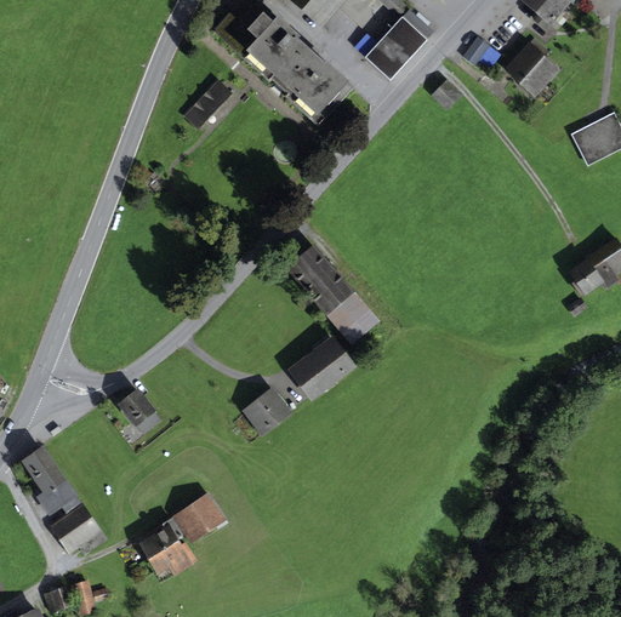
[(268,9),(258,0),(240,0),(215,29),(233,45),(234,44),(245,55),(244,56),(269,78),(272,75),(289,91),(286,93),(318,123),(352,85),(326,62),(325,64),(295,36),(297,34),(278,17),(273,22),(263,13),(268,9)]
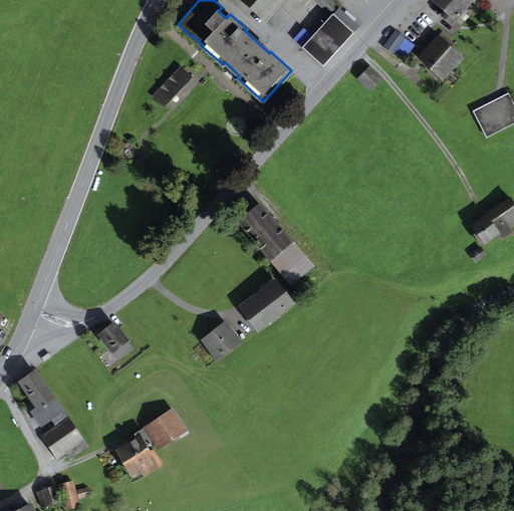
[(245,0),(263,15),(275,0),(245,0)]
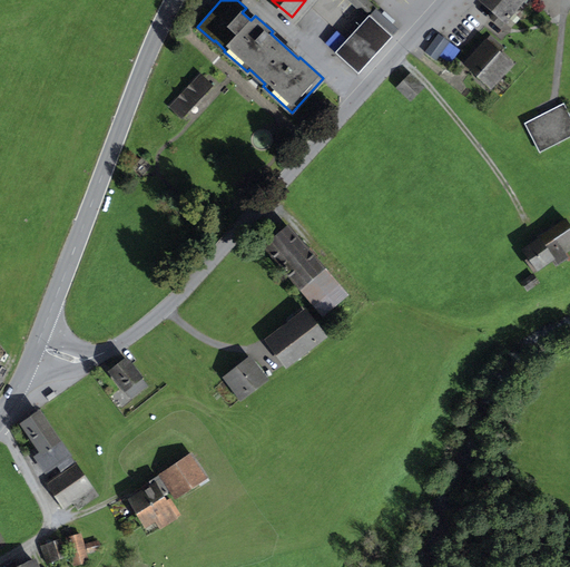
[(359,71),(397,28),(366,0),(353,0),(369,13),(335,50),(359,71)]
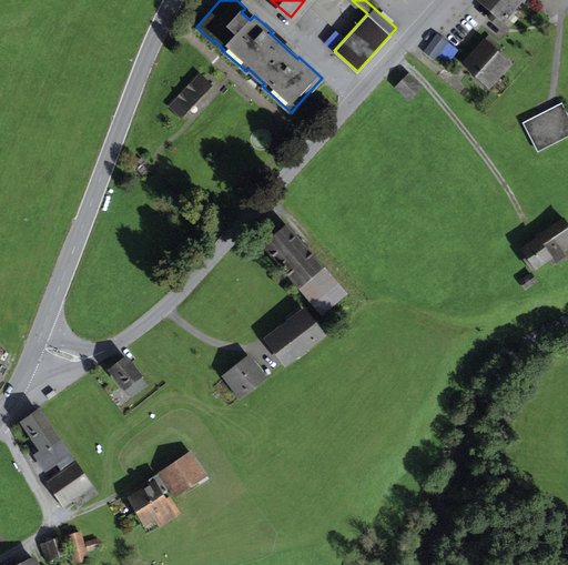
[(480,0),(494,11),(503,19),(503,20),(519,0),(480,0)]
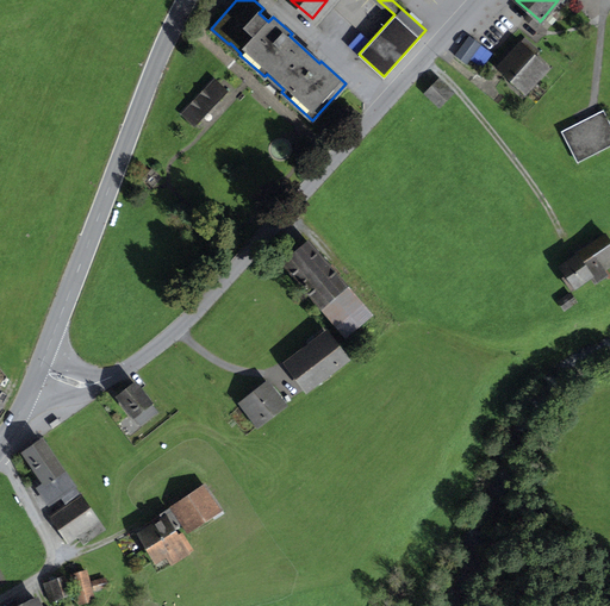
[(536,25),(540,20),(530,12),(527,17),(536,25)]
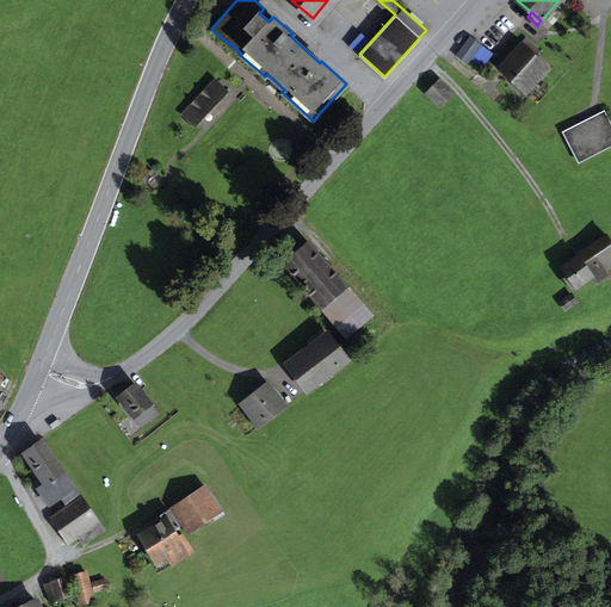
[(470,33),(456,53),(467,62),(481,42),(470,33)]
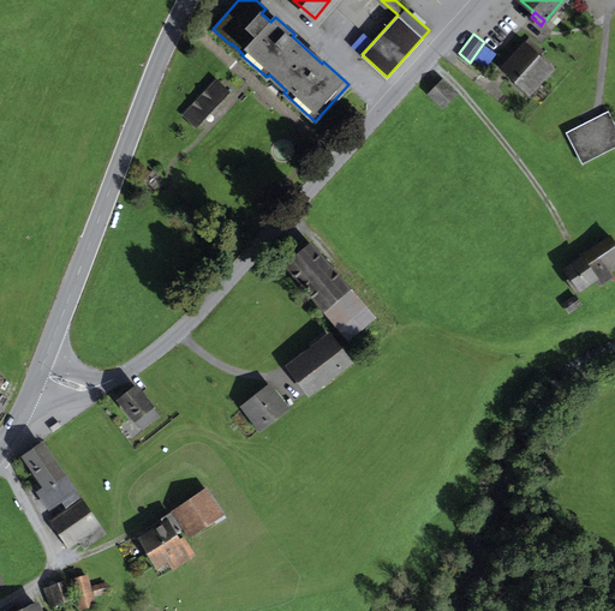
[(517,78),(530,90),(551,66),(537,54),(533,52),(539,46),(529,36),(502,65),(517,78)]
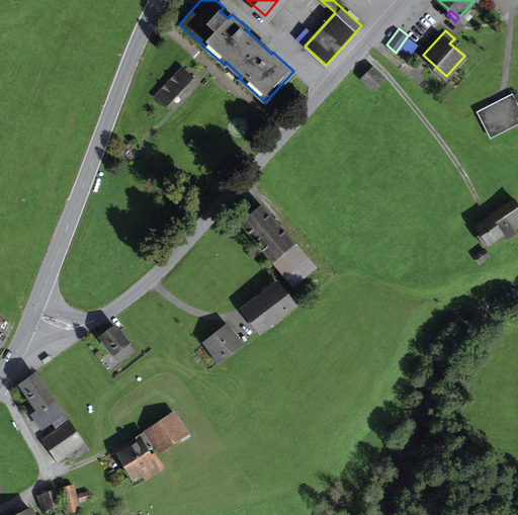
[(181,65),(153,94),(164,104),(192,75),(181,65)]
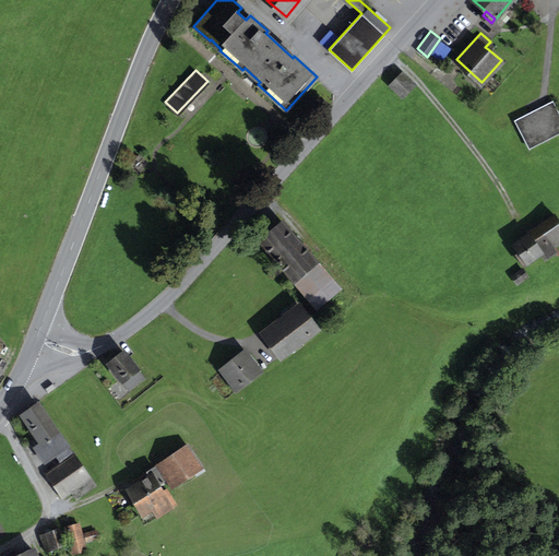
[(403,71),(391,83),(403,95),(414,82),(403,71)]
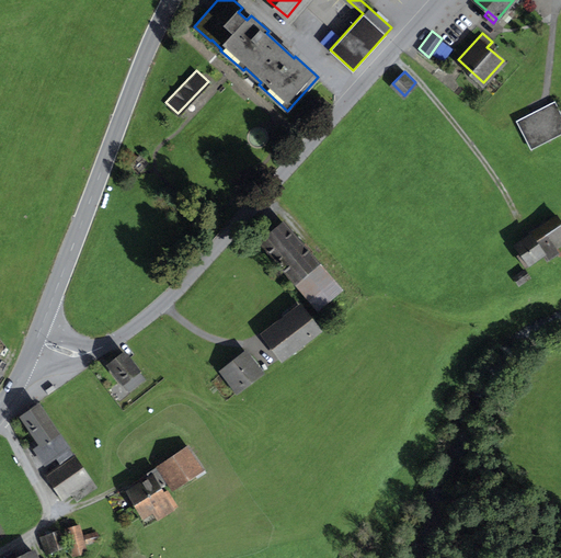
[(480,86),(483,82),(471,71),(468,76),(480,86)]
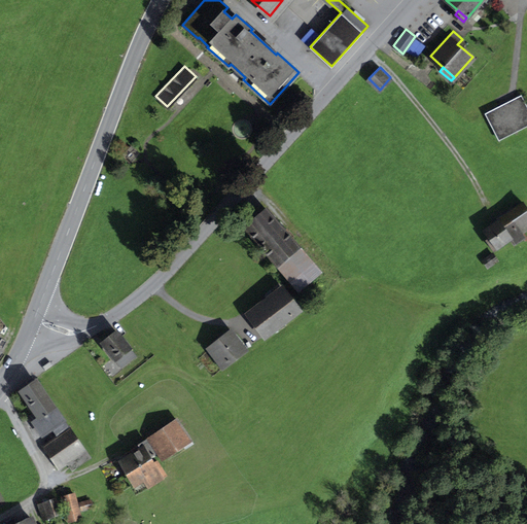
[(499,137),(526,123),(526,106),(521,94),(487,111),(499,137)]
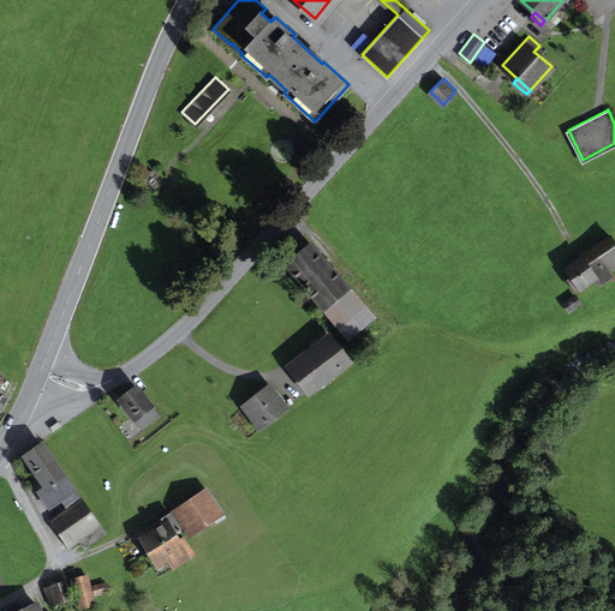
[(162,177),(153,168),(142,179),(150,187),(162,177)]
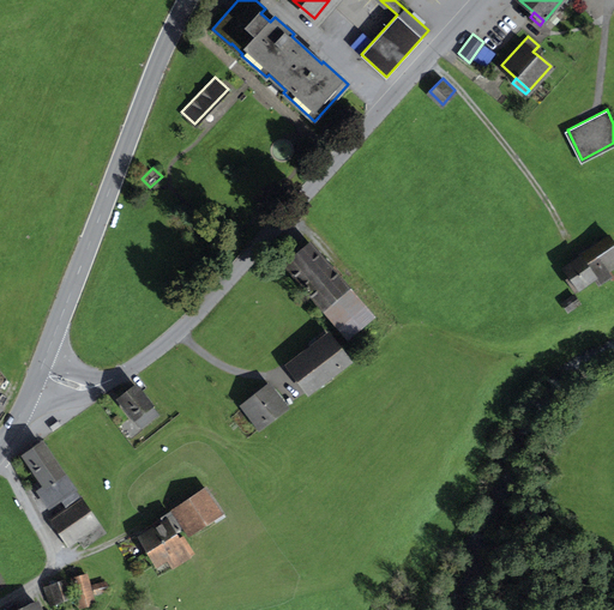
[(613,264),(613,240),(611,235),(581,255),(596,277),(600,282),(611,275),(607,270),(613,264)]
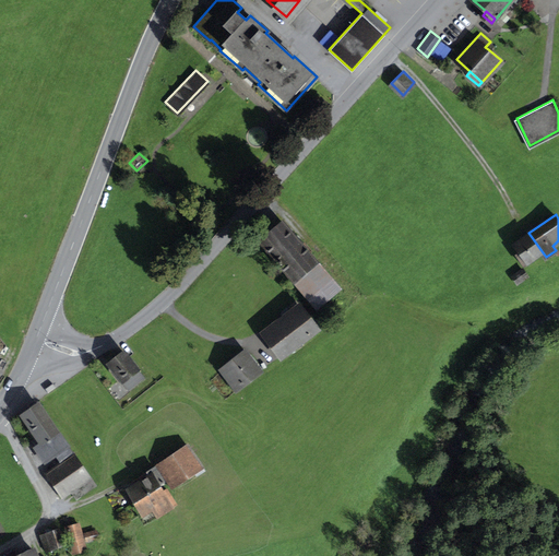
[(317,306),(340,286),(283,220),(260,239),(317,306)]
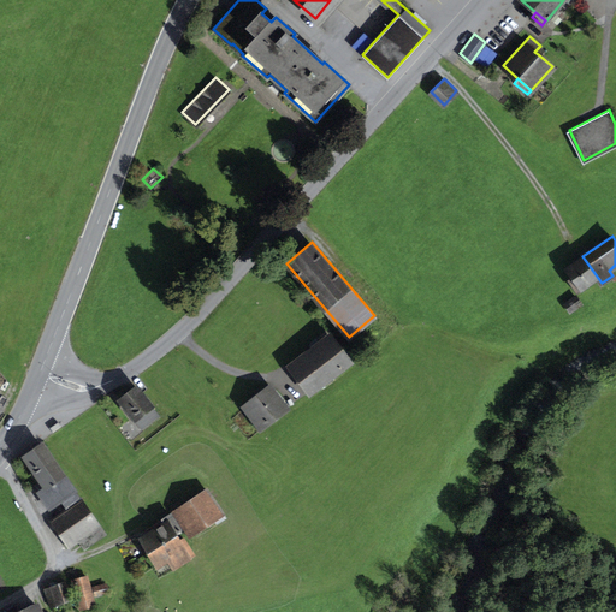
[(581,287),(582,289),(598,278),(582,256),(567,267),(575,278),(570,281),(576,291),(581,287)]
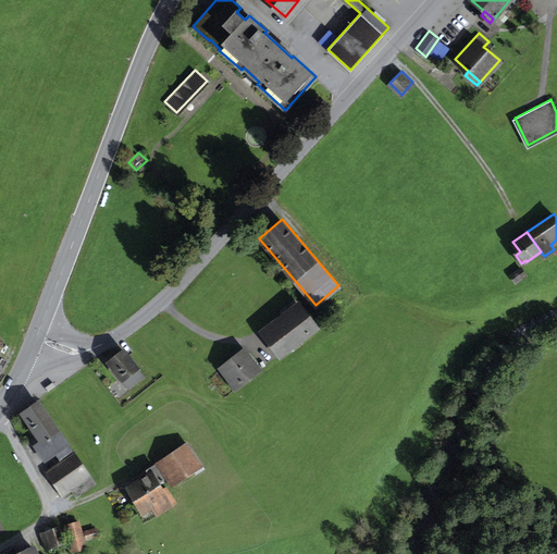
[(510,273),(516,280),(525,273),(520,267),(510,273)]
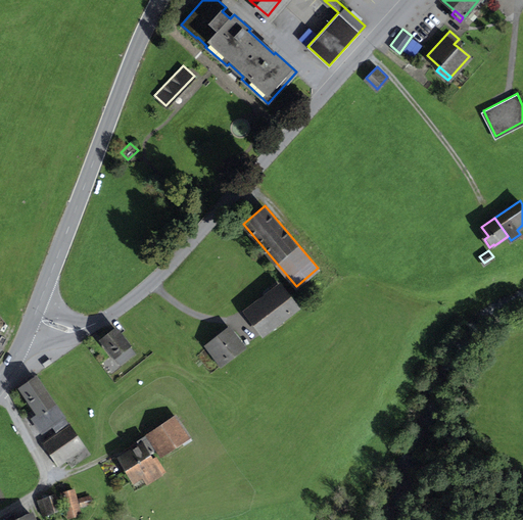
[(282,286),(247,312),(263,332),(297,306),(282,286)]
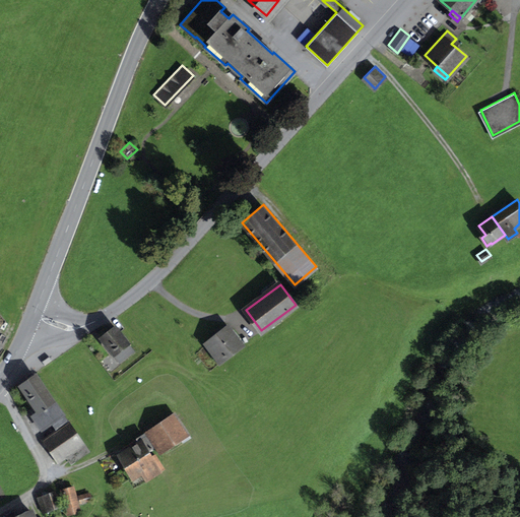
[(229,325),(206,342),(219,361),(242,343),(229,325)]
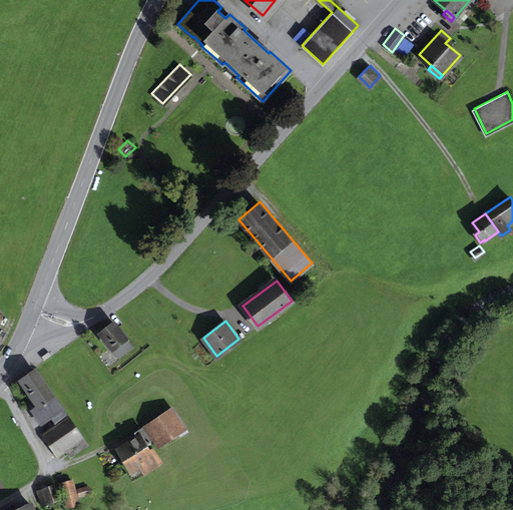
[(100,332),(118,355),(131,344),(114,322),(100,332)]
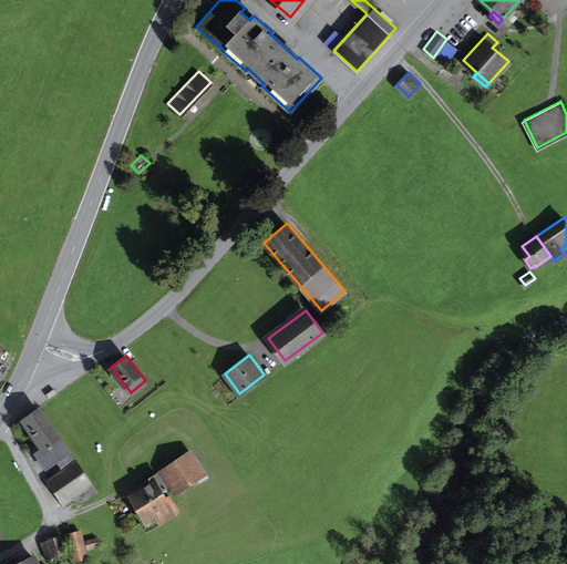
[(30,414),(22,420),(42,449),(37,452),(45,465),(57,458),(63,468),(48,479),(51,484),(63,501),(72,494),(78,503),(96,490),(40,408),(30,414)]
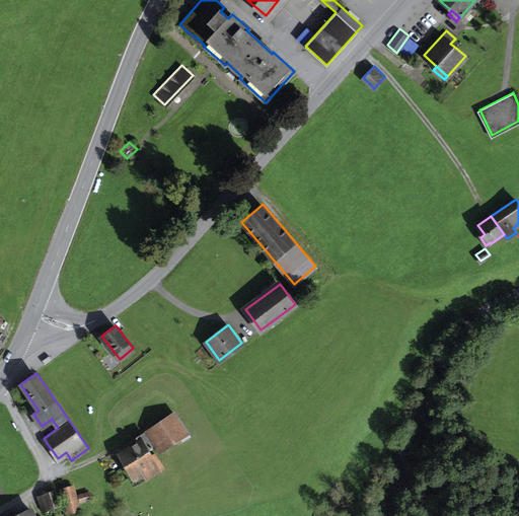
[(162,450),(189,432),(175,412),(146,431),(155,445),(157,443),(162,450)]
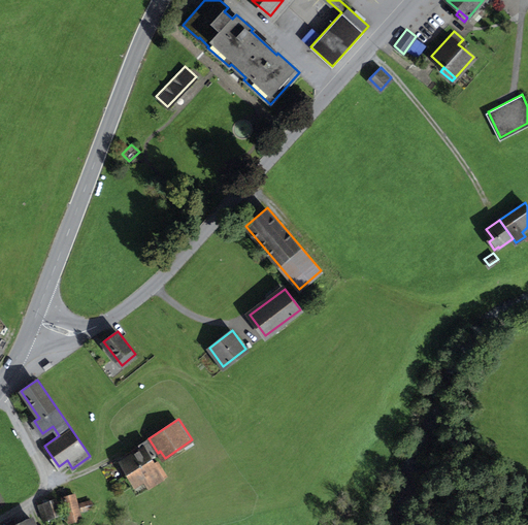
[(149,458),(156,454),(147,439),(128,452),(130,455),(122,460),(129,471),(149,459),(149,458)]
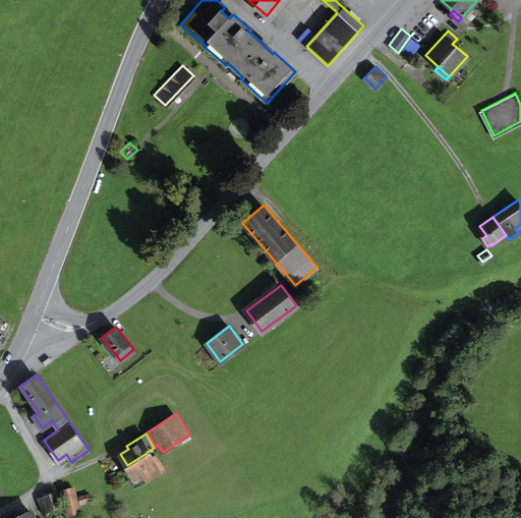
[(155,453),(149,456),(147,453),(127,465),(134,476),(140,472),(146,479),(165,468),(155,453)]
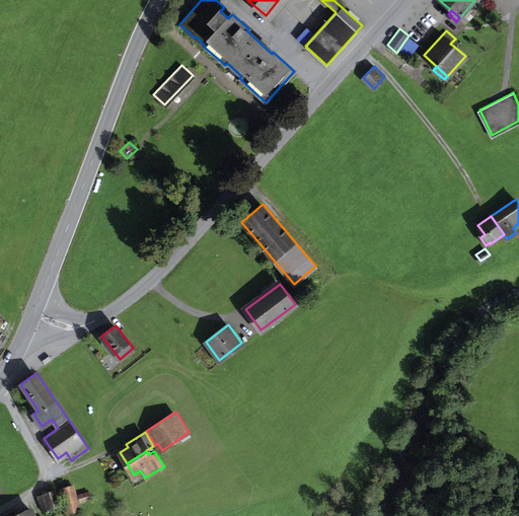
[(68,512),(80,508),(73,485),(61,488),(68,512)]
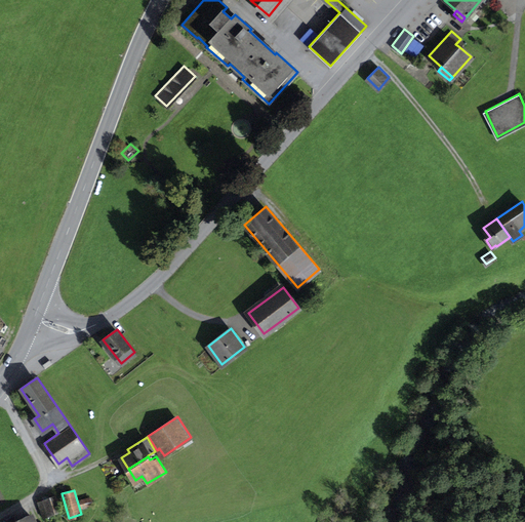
[(43,516),(62,510),(56,495),(38,502),(43,516)]
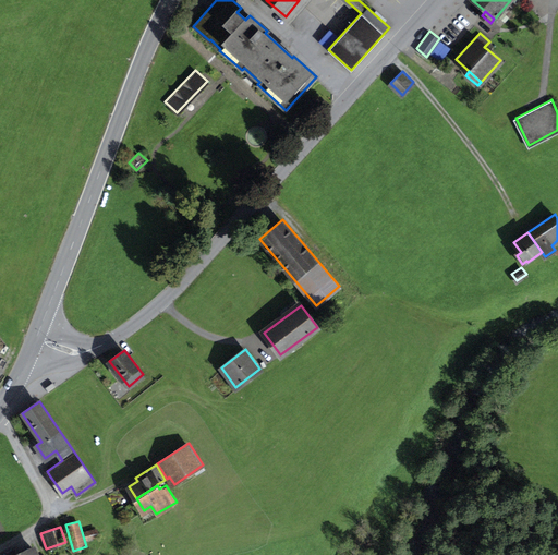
[(85,531),(87,539),(98,535),(95,528),(85,531)]
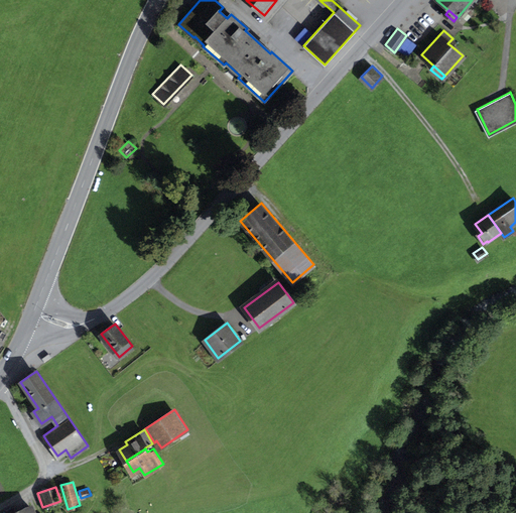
All buildings are outlined.
